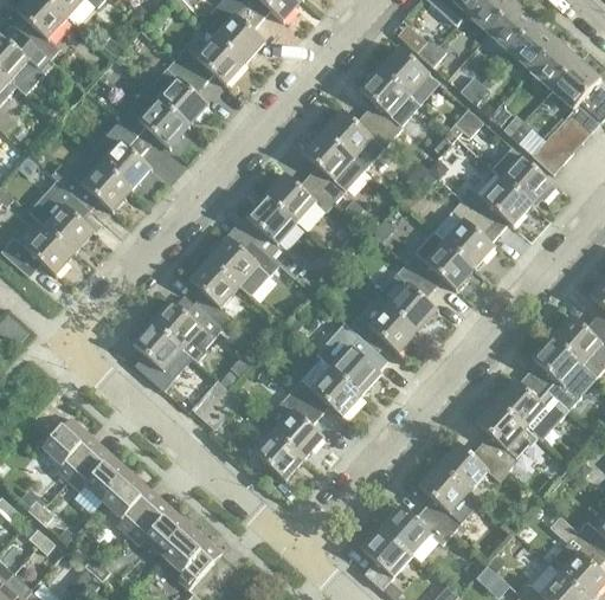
[(68,17),(49,0),(26,0),(17,11),(31,23),(21,33),(50,58),(59,47),(49,38),(68,17)]
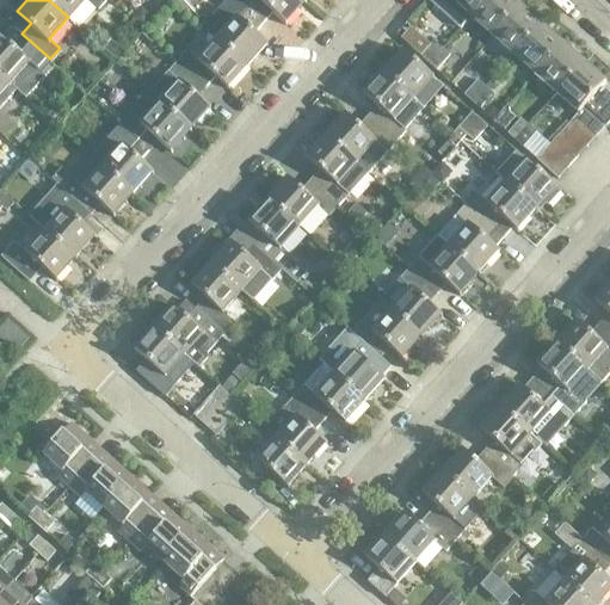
[(49,0),(68,17),(84,0),(91,0),(98,6),(103,0),(49,0)]
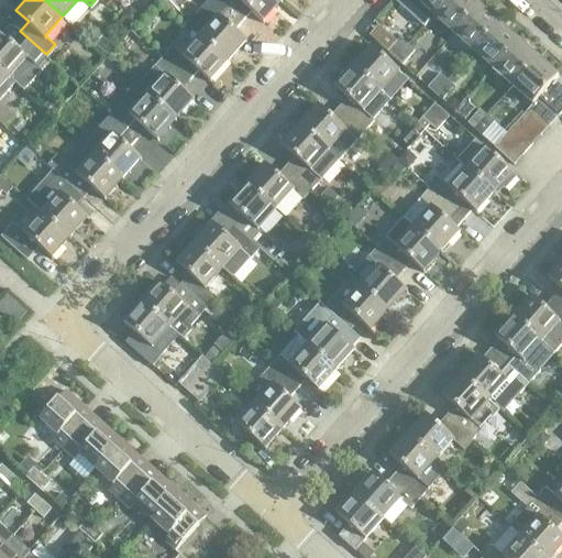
[(242,18),(222,0),(211,0),(207,4),(217,13),(199,32),(229,58),(246,39),(234,26),(242,18)]
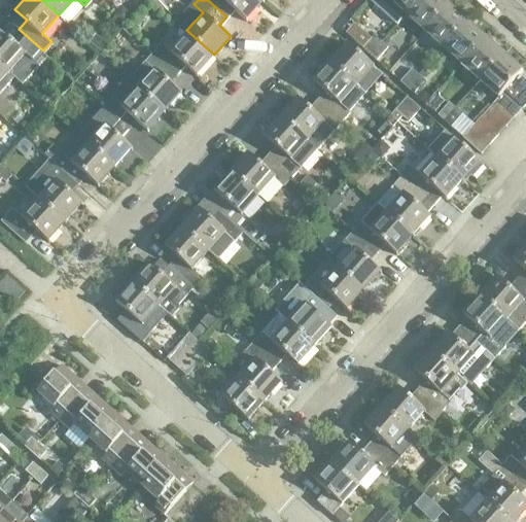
[(208,0),(226,16),(235,7),(246,19),(263,0),(208,0)]
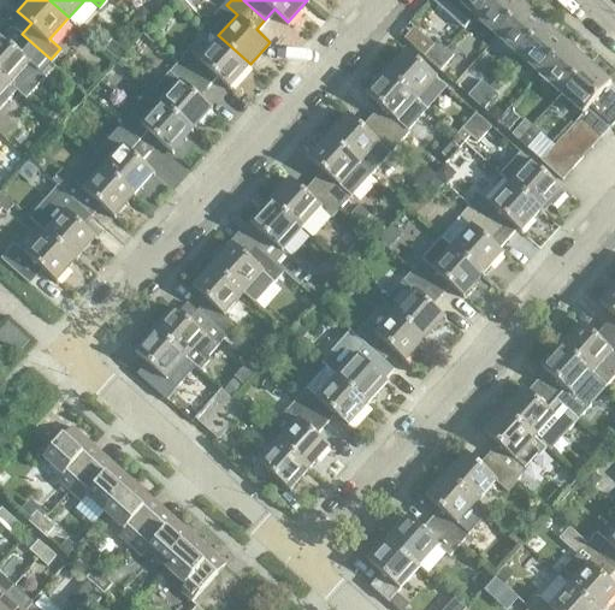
[(473,13),(485,0),(437,0),(463,24),(473,13)]
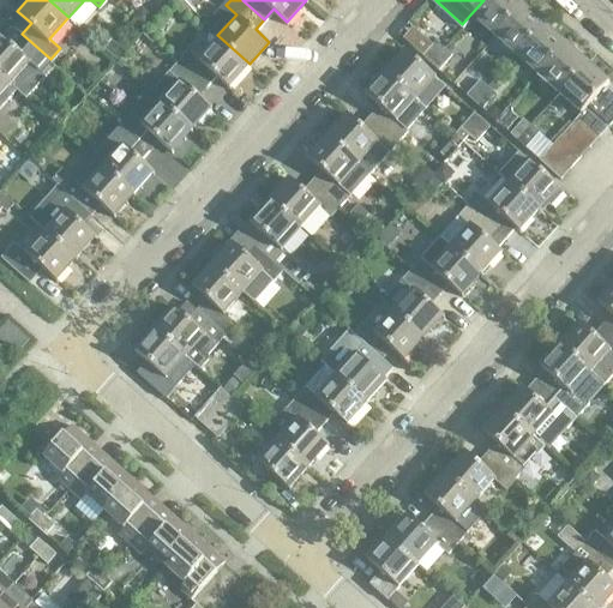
[(522,1),(521,0),(484,0),(472,13),(494,32),(522,1)]
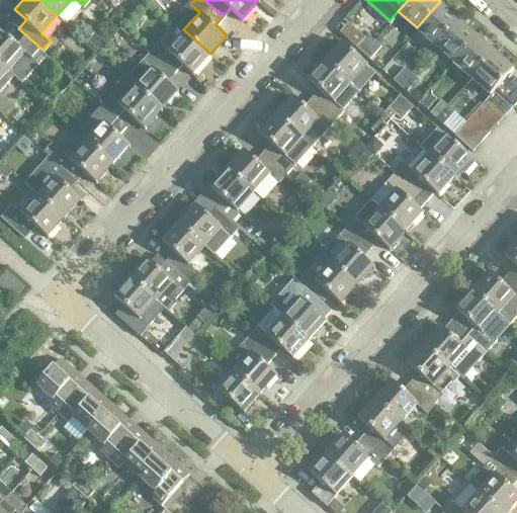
[(458,17),(440,1),(417,27),(435,44),(458,17)]
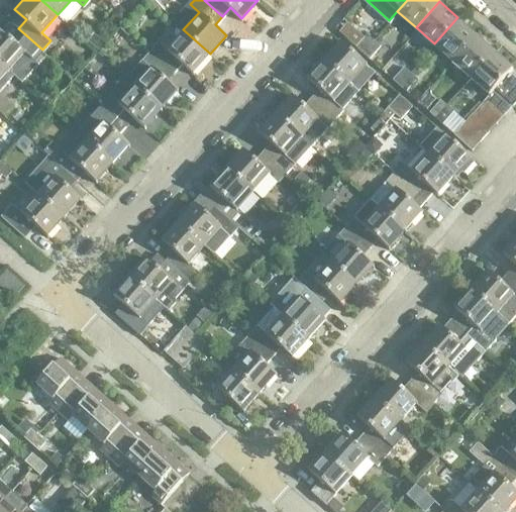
[(476,33),(457,17),(434,43),(452,60),(476,33)]
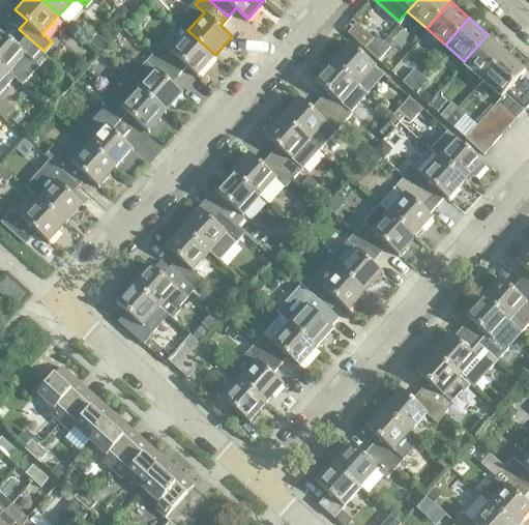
[(43,51),(19,29),(11,37),(0,28),(0,61),(9,70),(22,82),(47,54),(43,51)]
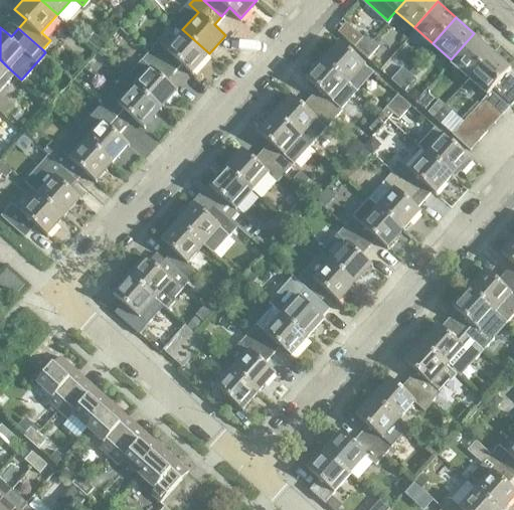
[(158,39),(149,48),(173,69),(181,61),(192,71),(209,53),(182,29),(167,47),(158,39)]
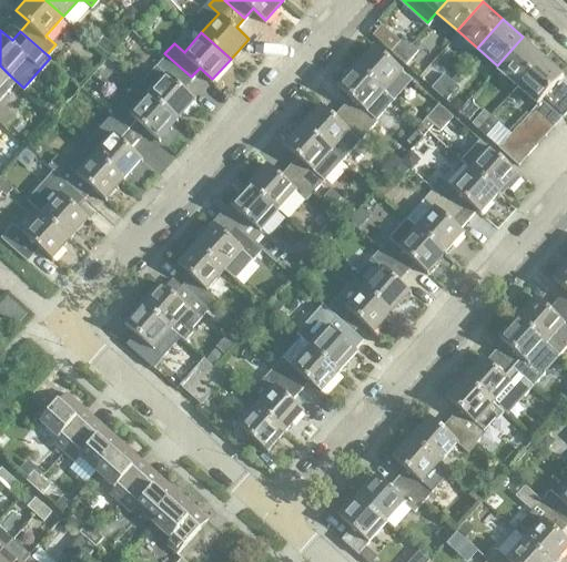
[(391,49),(397,55),(411,41),(403,34),(391,49)]
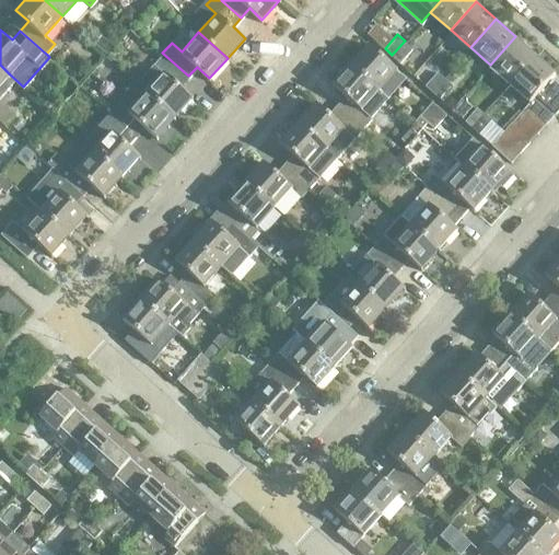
[(535,54),(515,36),(490,65),(510,83),(535,54)]
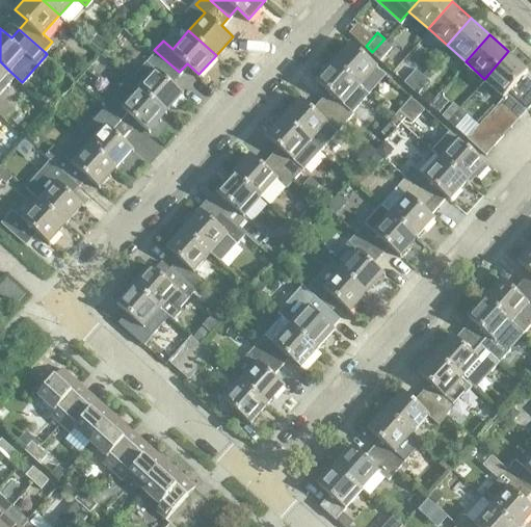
[(372,52),(379,58),(391,45),(385,38),(372,52)]
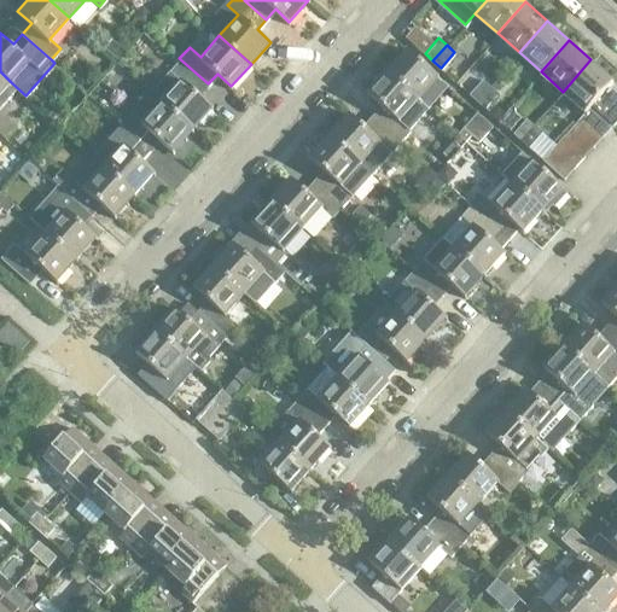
[(438,75),(407,47),(386,70),(419,98),(438,75)]
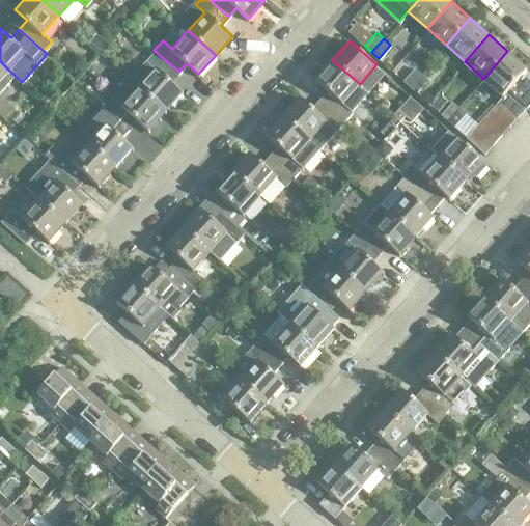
[(171,81),(178,72),(154,50),(129,78),(138,86),(166,110),(183,91),(171,81)]
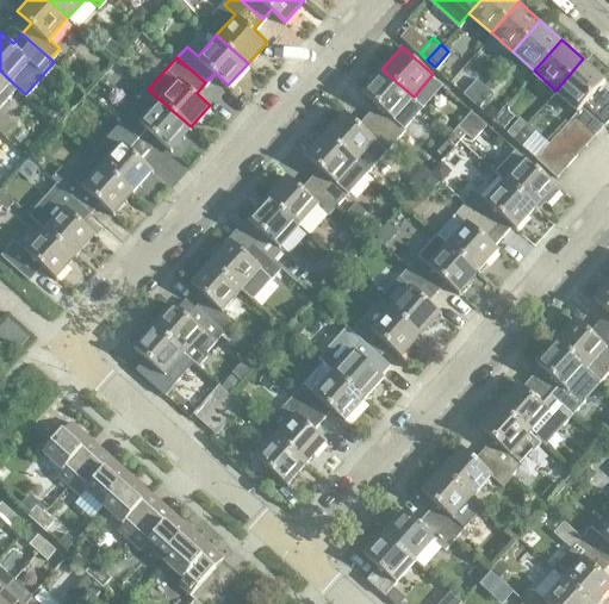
[(606,79),(583,58),(555,91),(577,110),(584,103),(602,82),(606,79)]
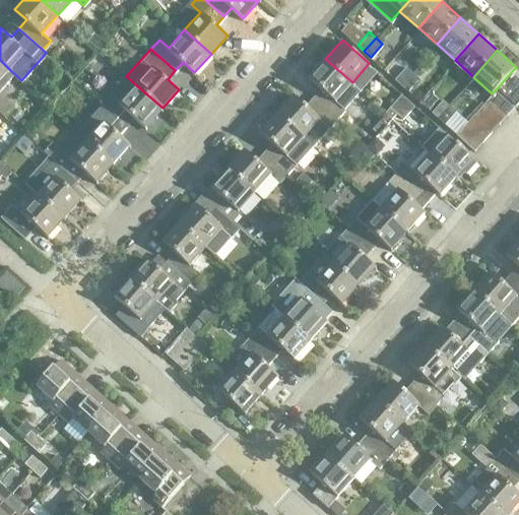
[(352,82),(325,59),(309,77),(320,87),(313,97),(336,118),(345,108),(336,100),(352,82)]
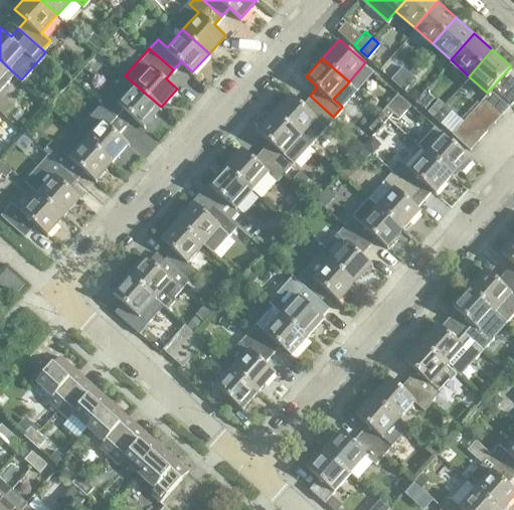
[(9,68),(0,59),(0,109),(4,113),(13,102),(3,93),(2,95),(0,92),(0,89),(13,73),(8,69),(9,68)]
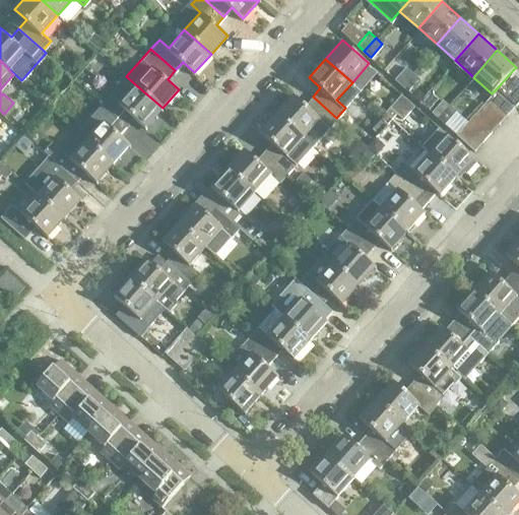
[(401,83),(412,71),(405,65),(394,77),(401,83)]
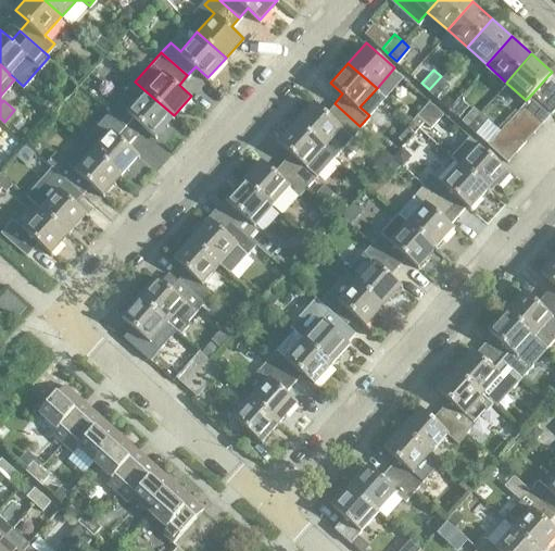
[(554,107),(554,80),(549,75),(532,94),(551,111),(552,112),(554,107)]
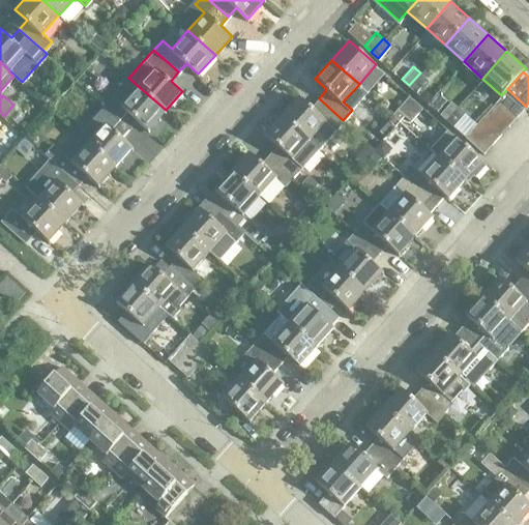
[(409,85),(415,92),(428,79),(420,73),(409,85)]
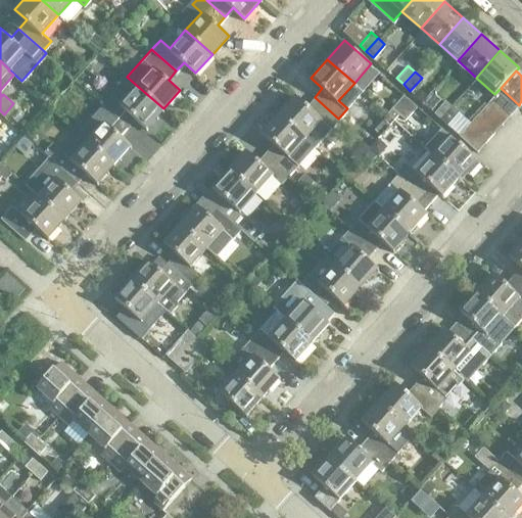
[(111,95),(102,104),(127,126),(135,118),(146,128),(163,108),(136,85),(121,103),(111,95)]
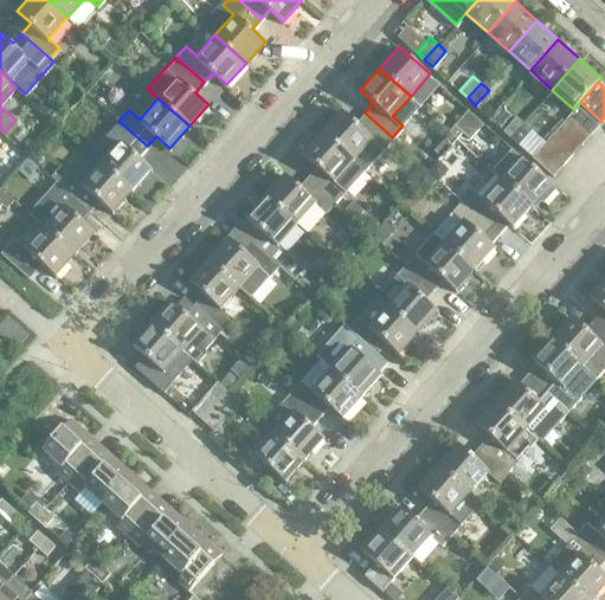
[(573,109),(570,114),(591,131),(600,121),(580,102),(573,109)]
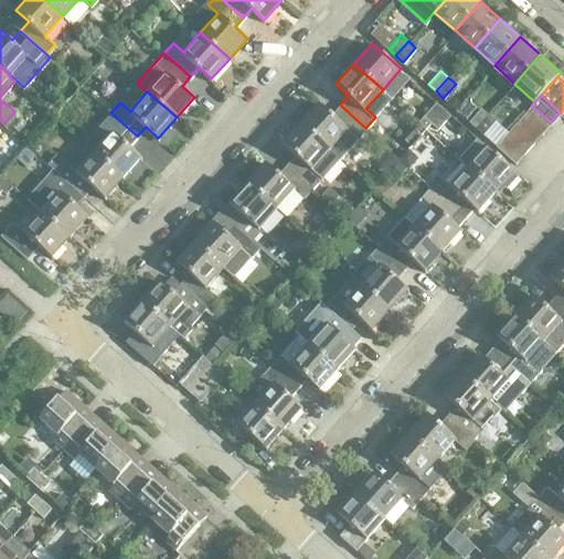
[(436,100),(417,120),(425,127),(431,121),(443,107),(436,100)]
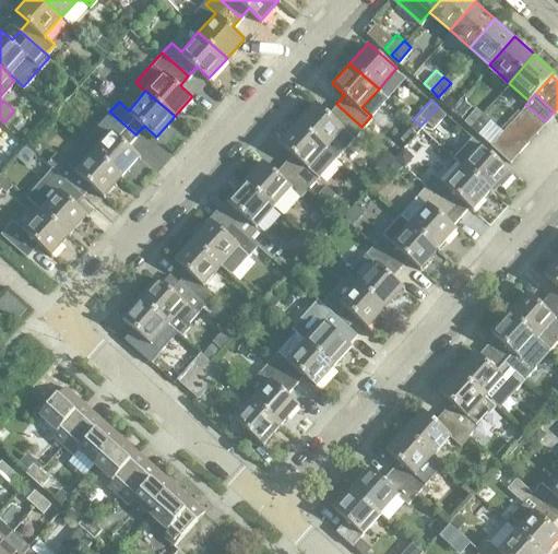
[(361,127),(336,104),(328,113),(316,101),(297,121),(336,155),(361,127)]
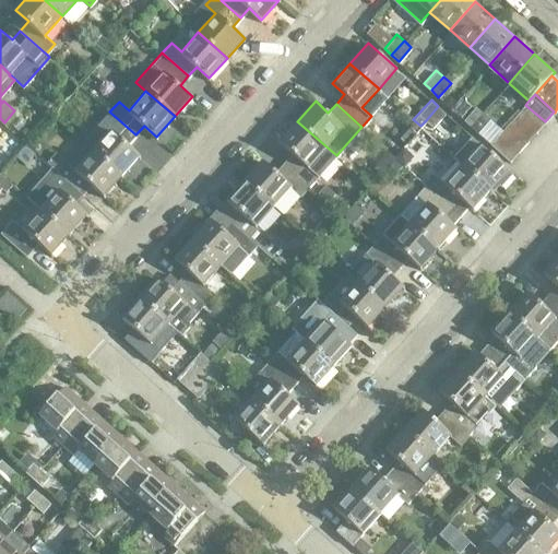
[(471,126),(483,112),(476,105),(463,119),(471,126)]
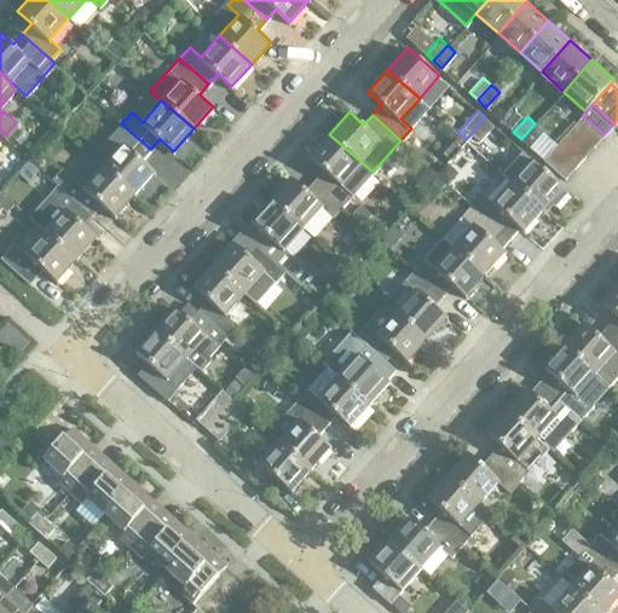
[(582,116),(572,126),(594,145),(604,134),(582,116)]
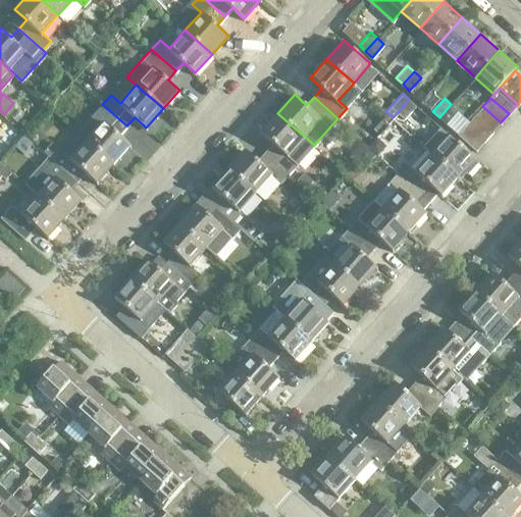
[(416,105),(409,99),(398,112),(405,118),(416,105)]
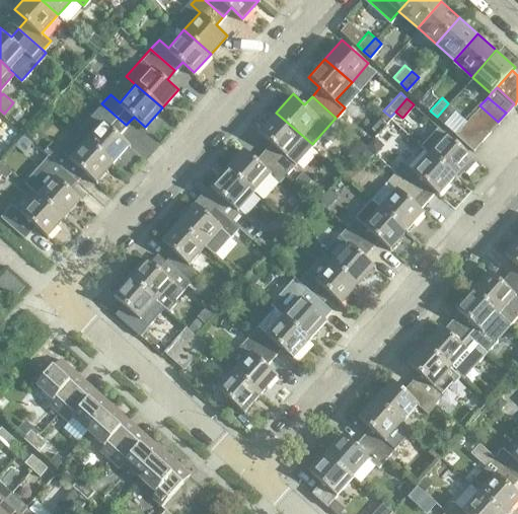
[(119,133),(126,125),(101,103),(77,130),(86,138),(114,162),(130,144),(119,133)]
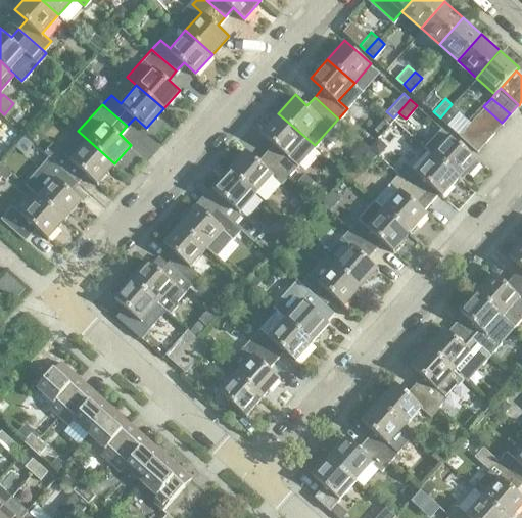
[(440,118),(447,124),(459,110),(452,104),(440,118)]
